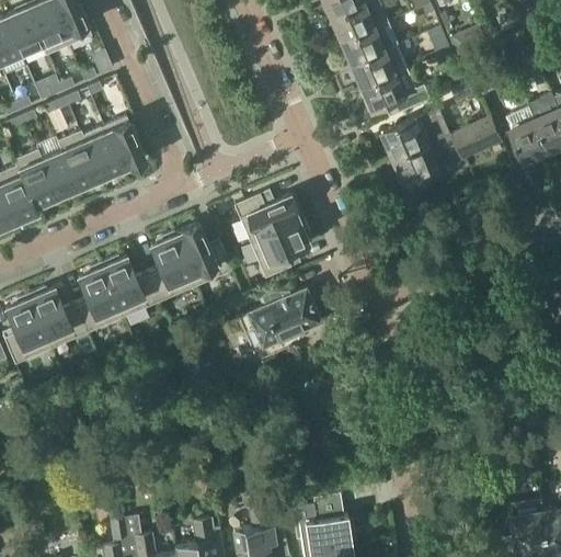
[(46,55),(68,45),(50,3),(48,0),(35,0),(34,0),(35,3),(26,7),(29,13),(45,50),(46,55)]
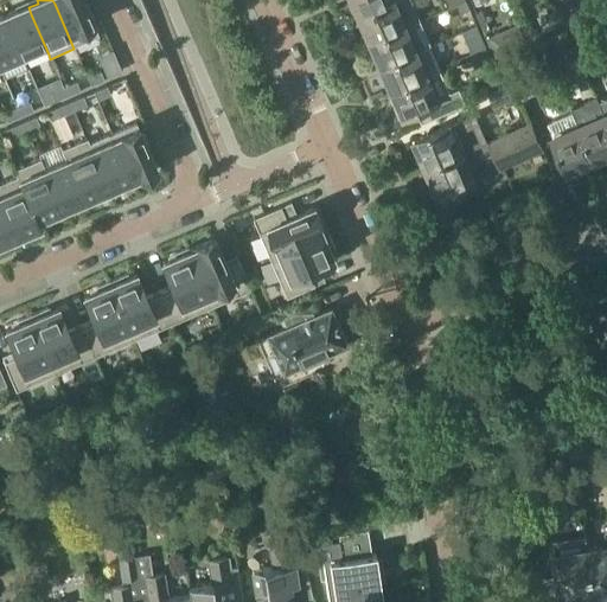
[(89,8),(87,10),(82,0),(52,0),(55,4),(74,49),(98,38),(93,23),(95,21),(89,8)]
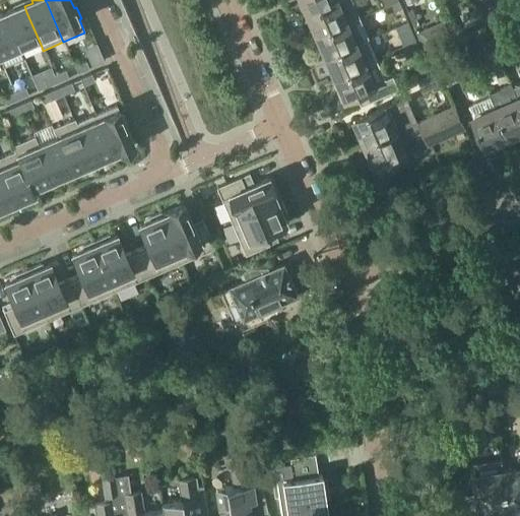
[(339,5),(336,0),(302,0),(310,18),(339,5)]
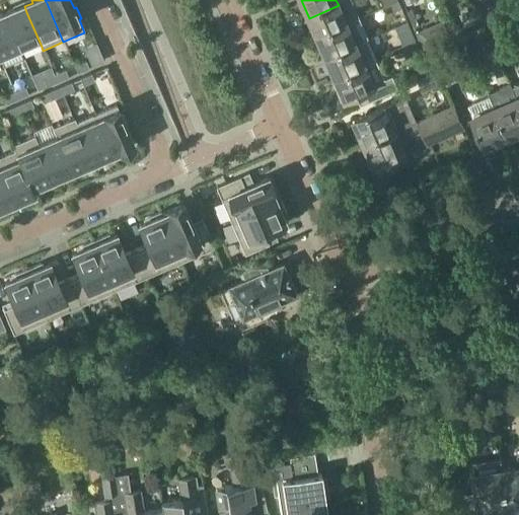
[(318,40),(348,26),(360,21),(350,0),(339,5),(309,18),(318,40)]
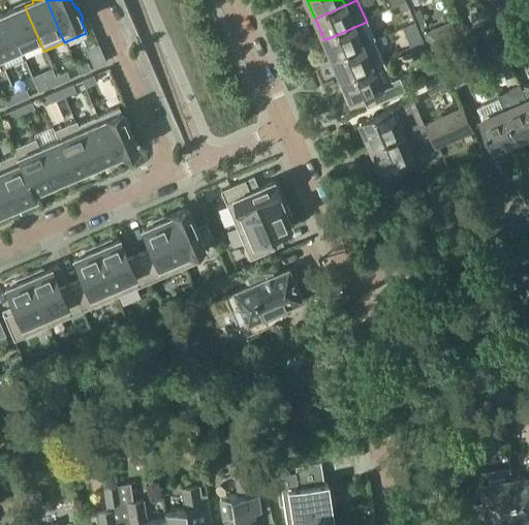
[(406,4),(404,0),(392,0),(390,1),(394,9),(399,7),(406,4)]
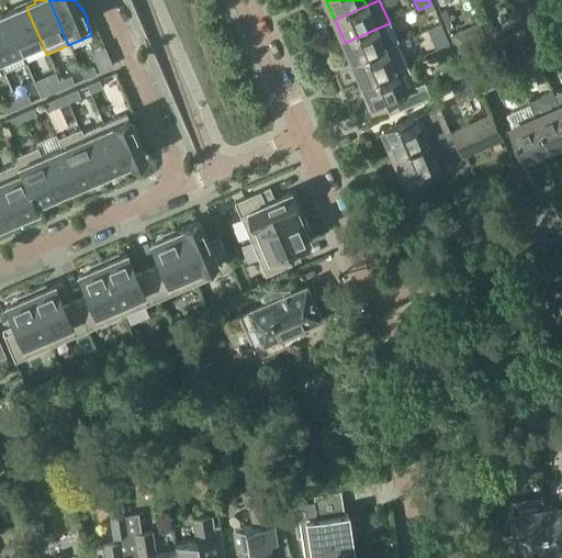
[(434,0),(439,11),(452,6),(449,0),(434,0)]
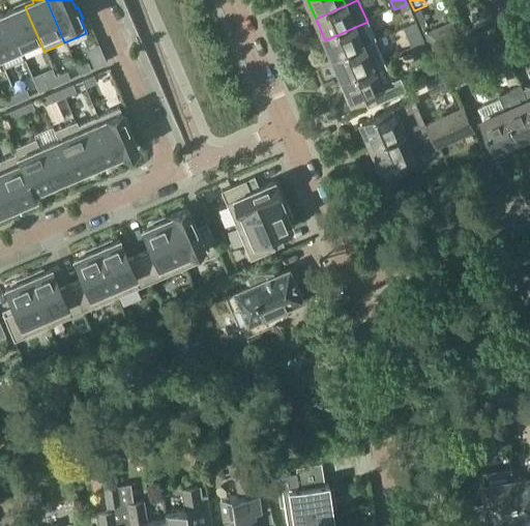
[(407,4),(400,7),(403,15),(410,11),(407,4)]
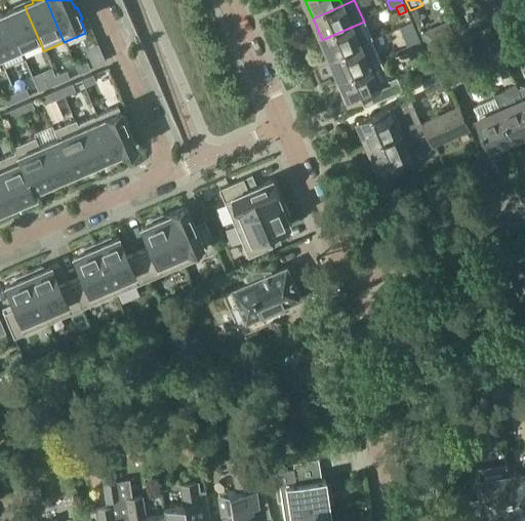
[(22,55),(42,47),(27,12),(25,6),(4,15),(6,21),(22,55)]
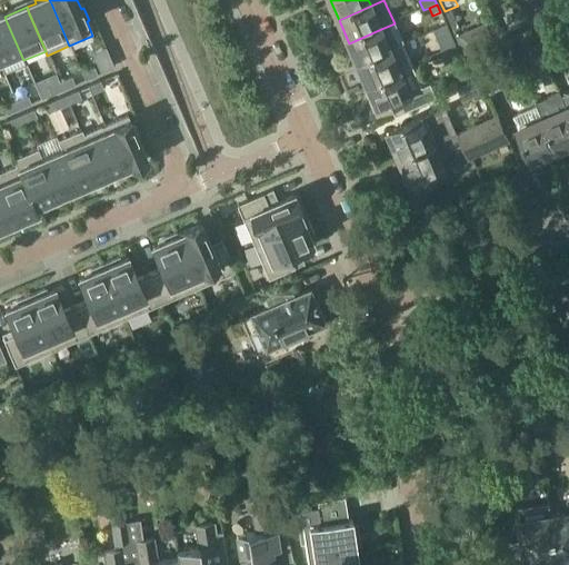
[(526,29),(519,13),(505,19),(511,35),(526,29)]
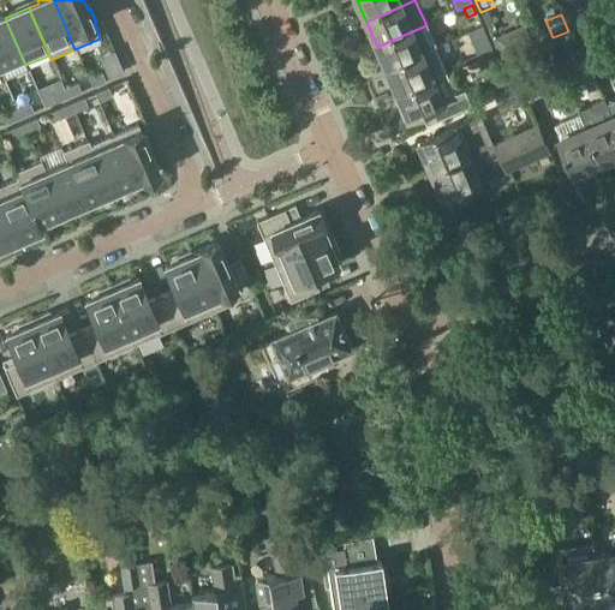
[(489,16),(483,18),(488,30),(494,28),(489,16)]
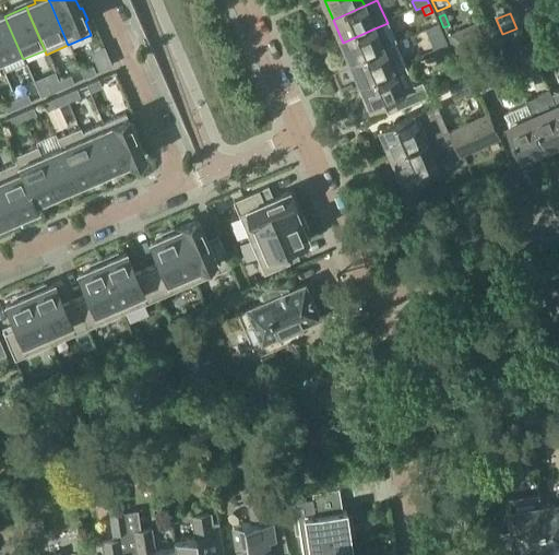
[(4,77),(26,67),(23,59),(7,22),(4,16),(0,18),(0,66),(1,69),(4,77)]
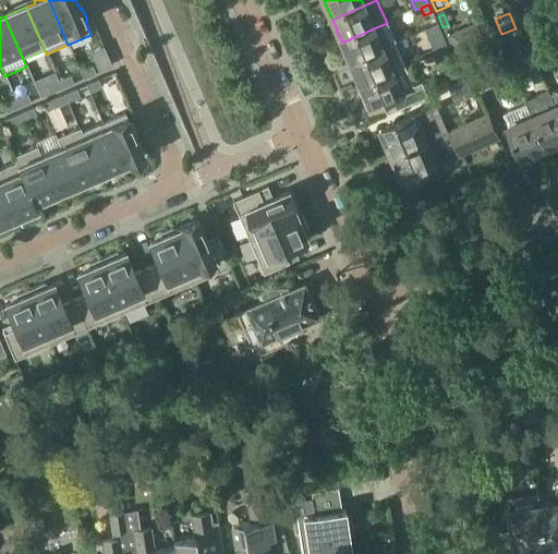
[(531,41),(548,34),(543,21),(525,28),(531,41)]
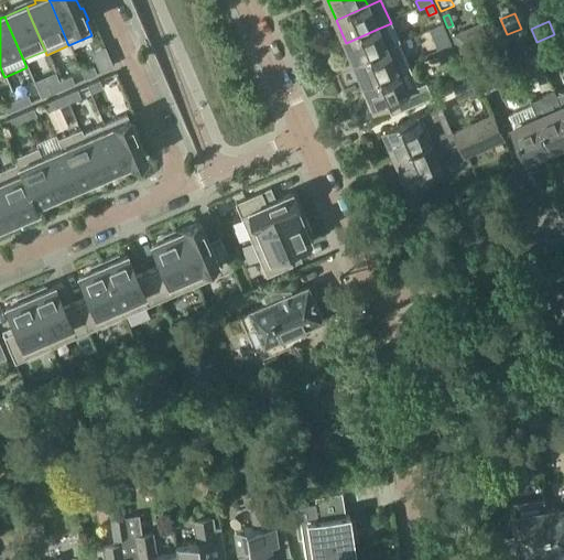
[(443,28),(430,33),(434,42),(447,36),(443,28)]
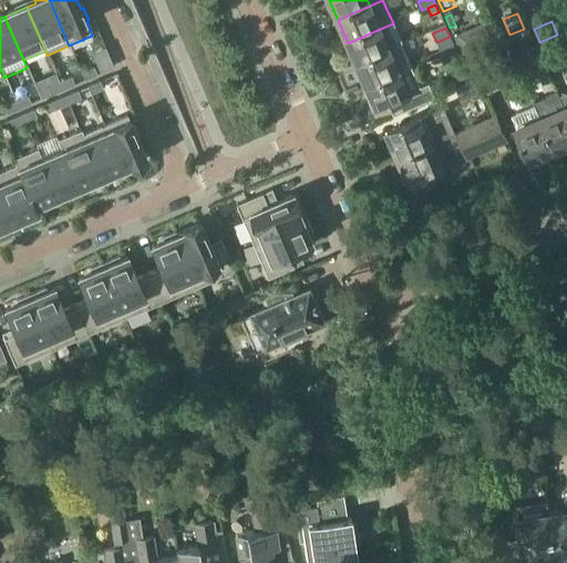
[(358,67),(390,52),(380,29),(348,43),(358,67)]
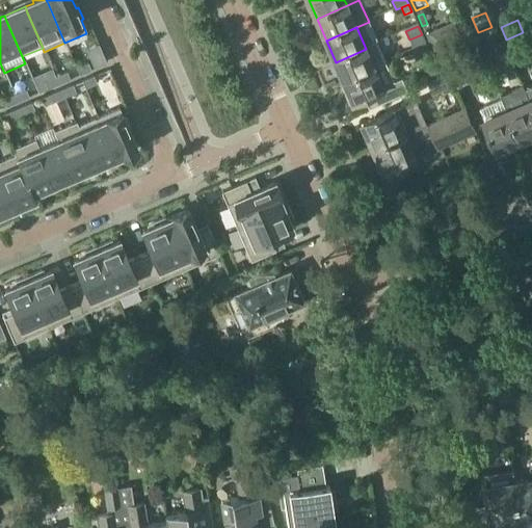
[(484,34),(488,44),(500,38),(496,29),(484,34)]
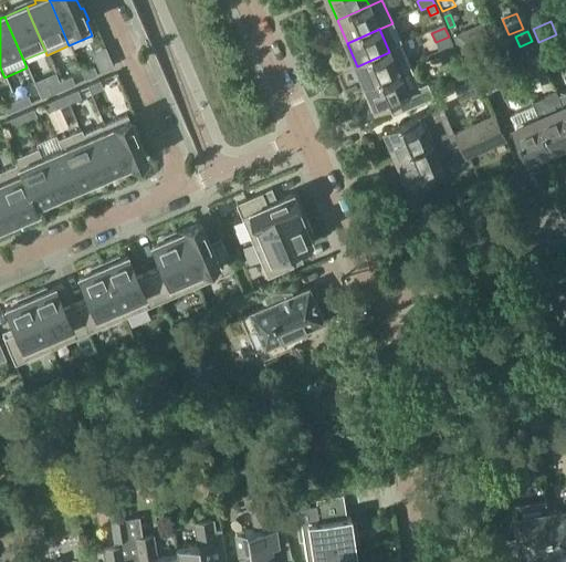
[(473,32),(457,39),(462,51),(479,44),(473,32)]
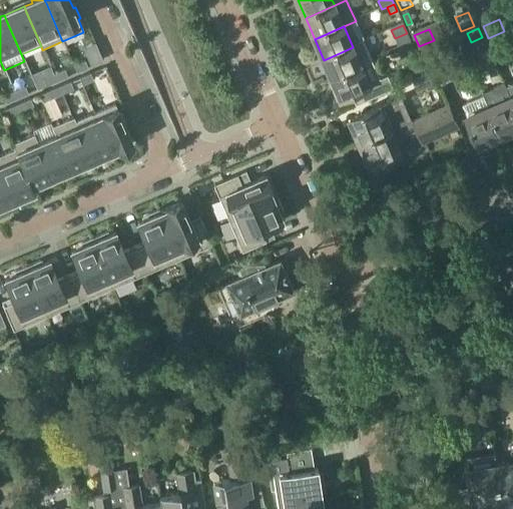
[(333,80),(362,68),(353,47),(324,60),(333,80)]
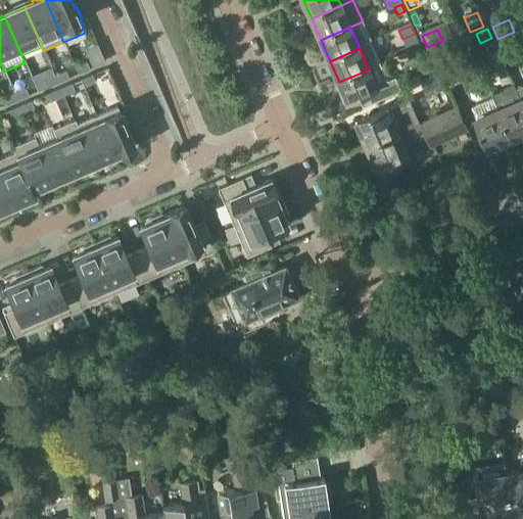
[(406,53),(410,63),(425,58),(421,48),(406,53)]
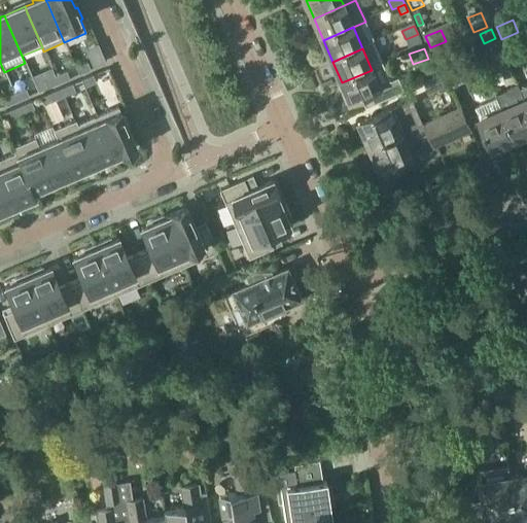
[(442,67),(446,76),(450,86),(451,90),(451,89),(452,92),(465,85),(455,62),(442,67)]
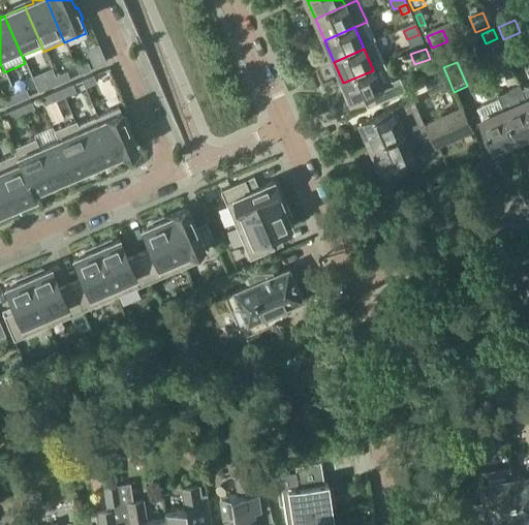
[(76,69),(80,78),(91,72),(88,64),(76,69)]
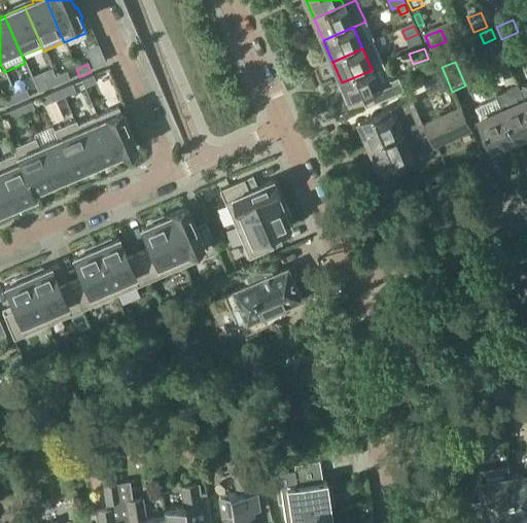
[(381,92),(372,70),(342,82),(351,105),(372,96),(376,106),(406,93),(401,83),(381,92)]
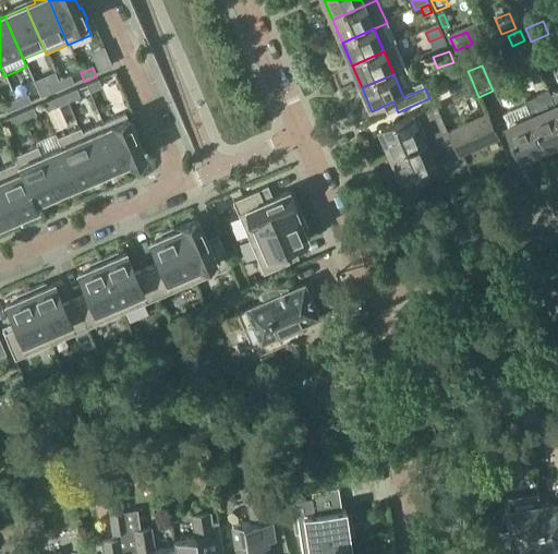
[(62,91),(74,86),(71,76),(59,82),(62,91)]
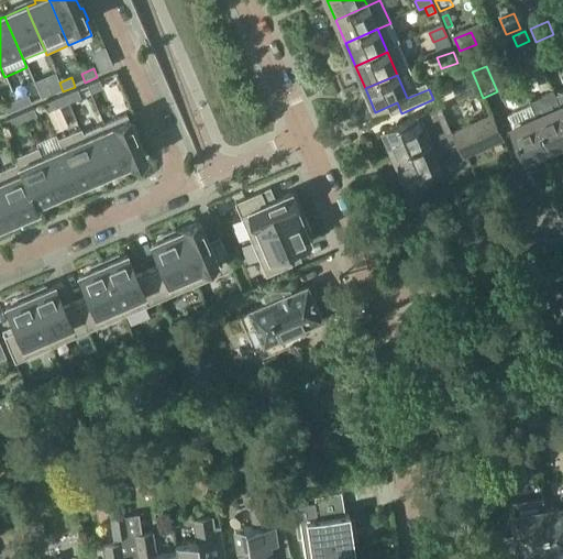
[(481,92),(476,81),(452,91),(459,105),(482,96),(481,92)]
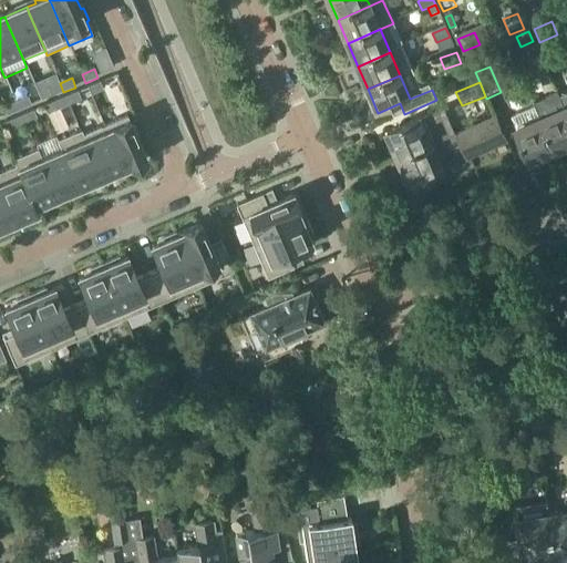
[(51,98),(63,92),(60,83),(47,89),(51,98)]
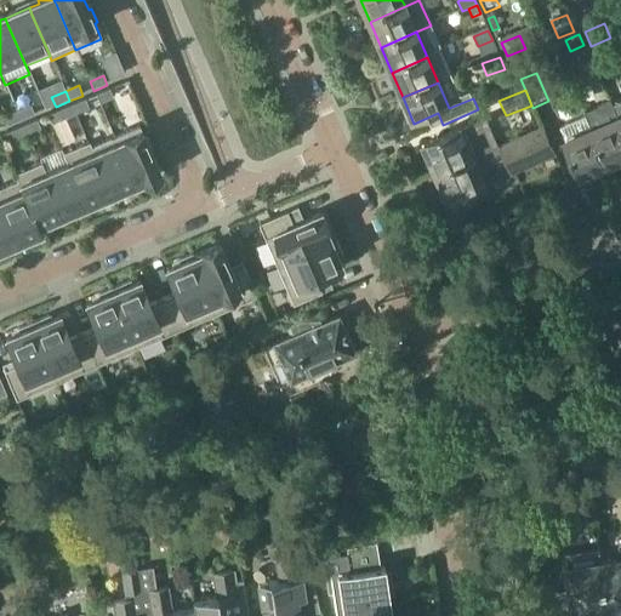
[(101,107),(114,101),(110,91),(97,97),(101,107)]
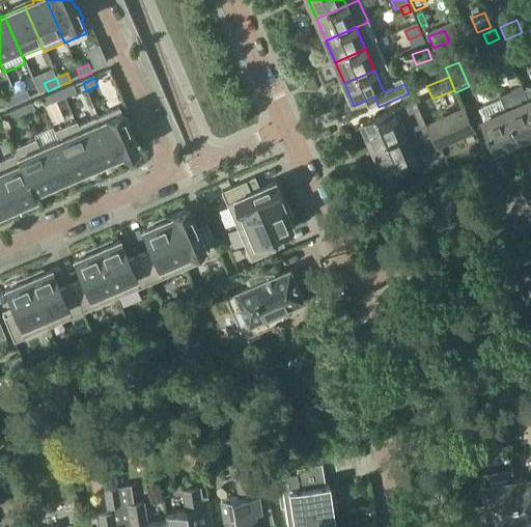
[(65,101),(77,95),(74,87),(62,92),(65,101)]
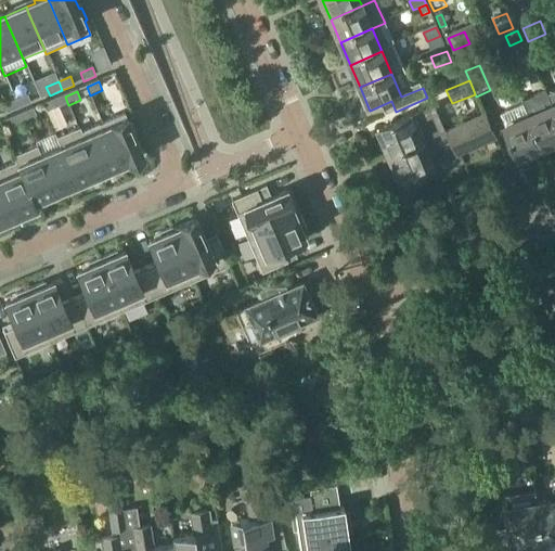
[(18,110),(31,104),(27,95),(15,100),(18,110)]
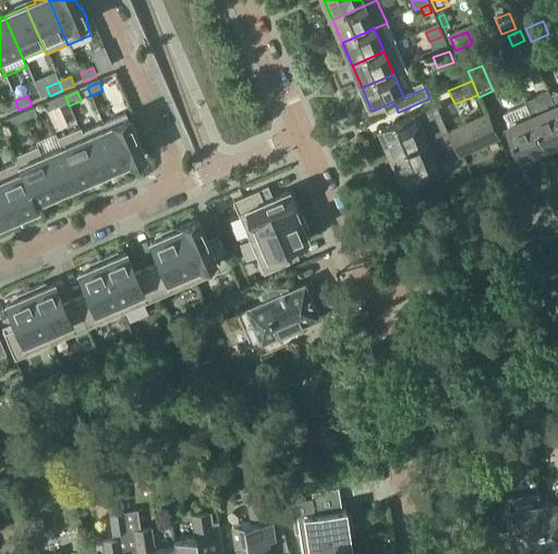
[(57,111),(69,106),(65,97),(52,103),(57,111)]
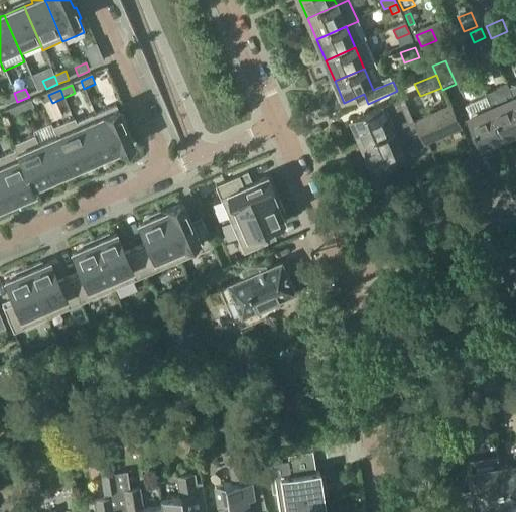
[(6,106),(17,102),(14,93),(3,98),(6,106)]
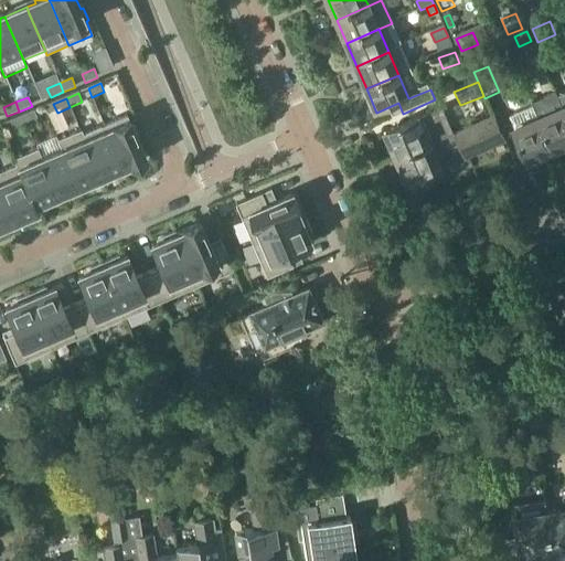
[(539,120),(533,109),(510,120),(528,163),(553,152),(540,120),(540,119),(539,120)]
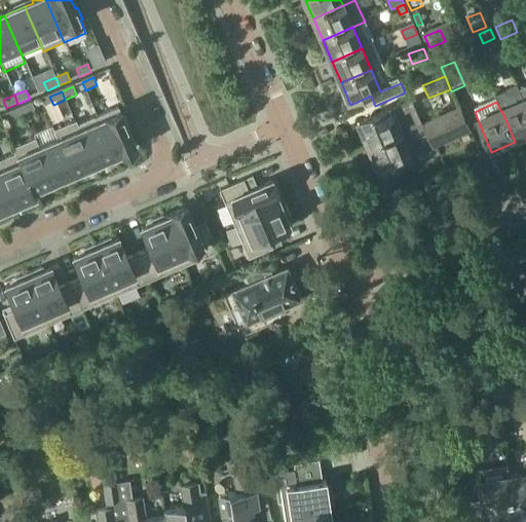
[(525,104),(525,102),(502,112),(515,142),(525,137),(525,104)]
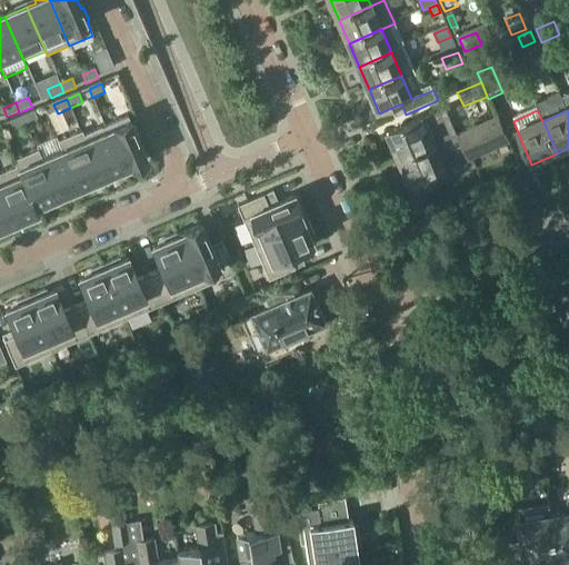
[(26,127),(38,121),(35,112),(22,118),(26,127)]
